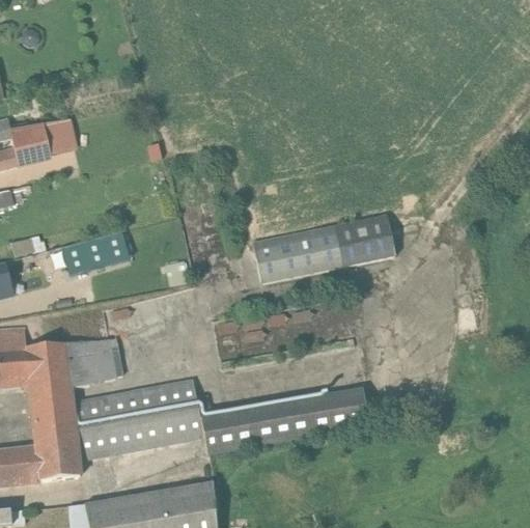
[(17,139),(15,129),(10,130),(8,118),(0,119),(0,141),(11,139),(12,139),(17,139)]
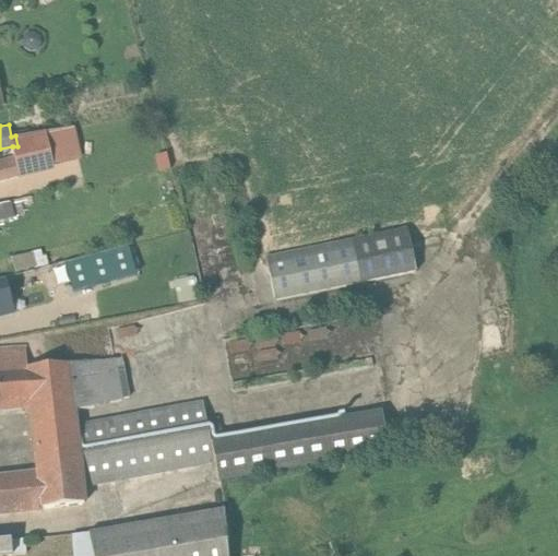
[(52,168),(47,141),(45,130),(31,132),(31,133),(15,135),(18,146),(24,175),(52,168)]
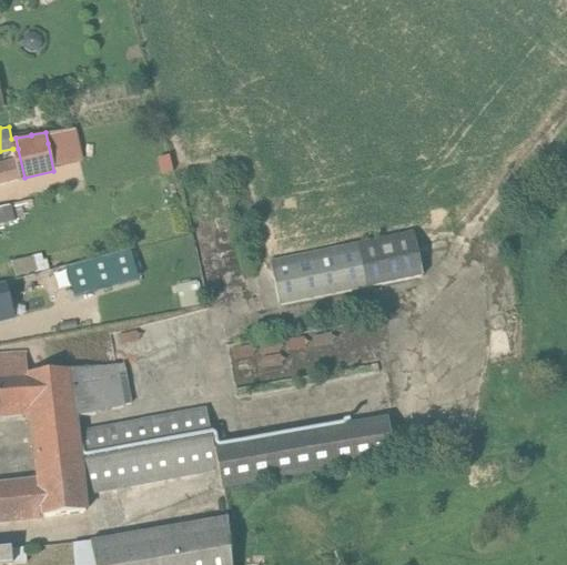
[(0,161),(0,183),(24,178),(18,149),(13,149),(14,158),(0,161)]
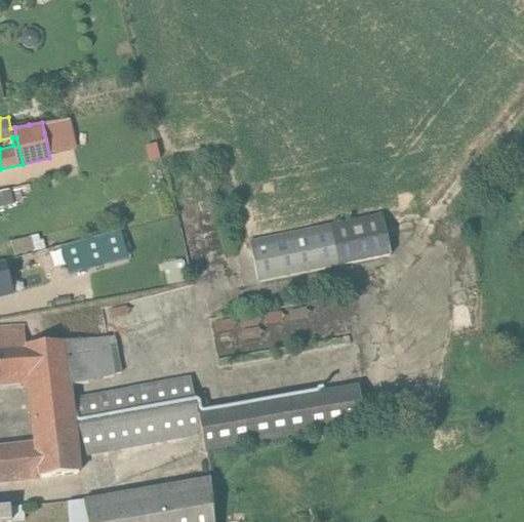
[(11,188),(0,190),(0,204),(14,201),(11,188)]
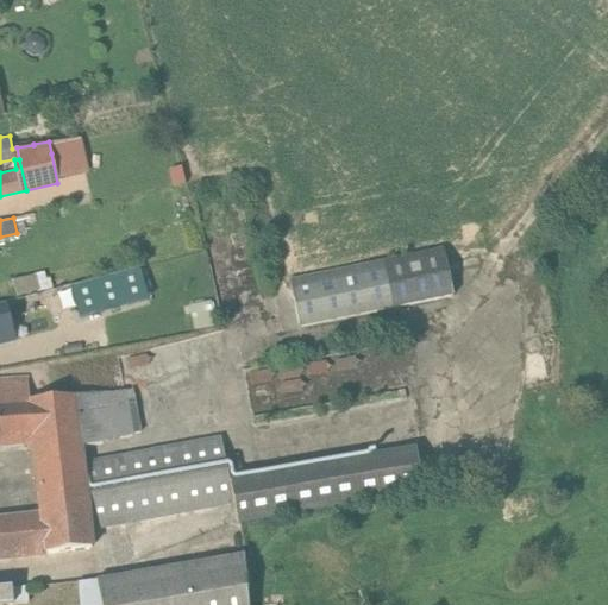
[(455,294),(446,258),(444,245),(292,276),(301,326),(455,294)]
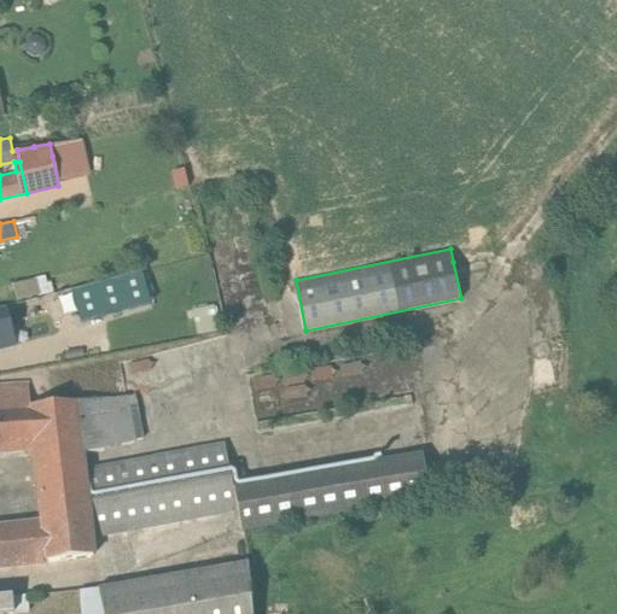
[(143,270),(71,287),(80,319),(150,302),(143,270)]
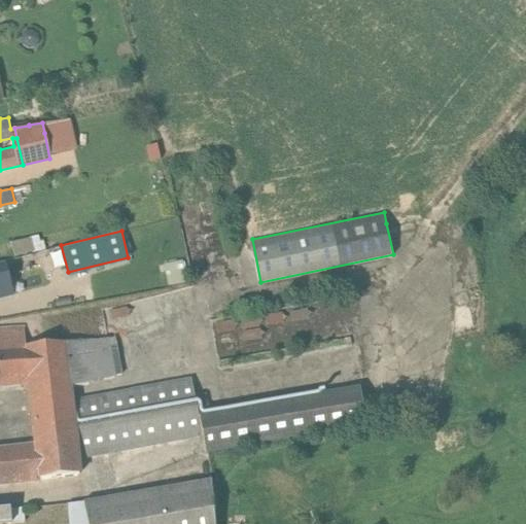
[(45,247),(43,239),(39,240),(38,234),(10,241),(14,255),(45,247)]
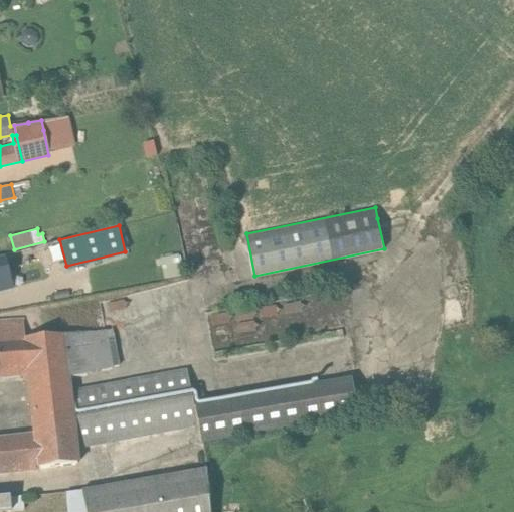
[(71,377),(120,364),(114,330),(94,332),(28,338),(26,319),(0,320),(0,469),(79,457),(78,447),(199,424),(201,441),(359,413),(352,375),(195,405),(187,367),(72,388),(71,377)]
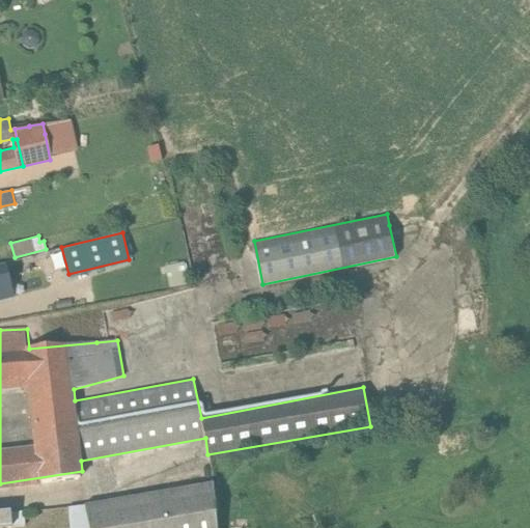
[(85,504),(83,504),(88,527),(217,527),(214,480),(85,502),(85,504)]
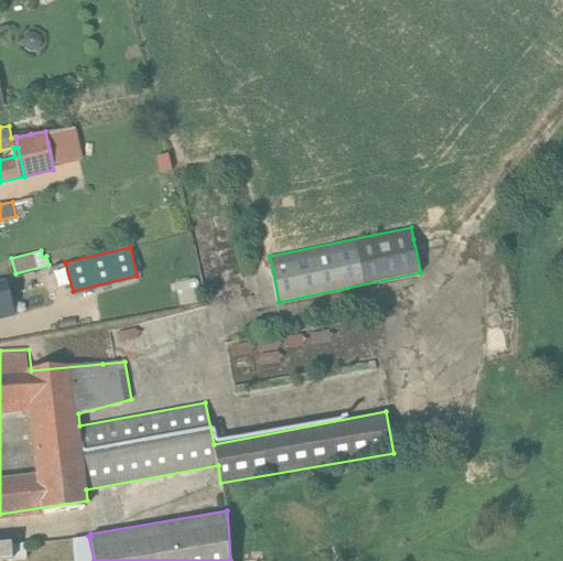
[(94,560),(88,536),(75,537),(72,538),(74,560),(94,560)]
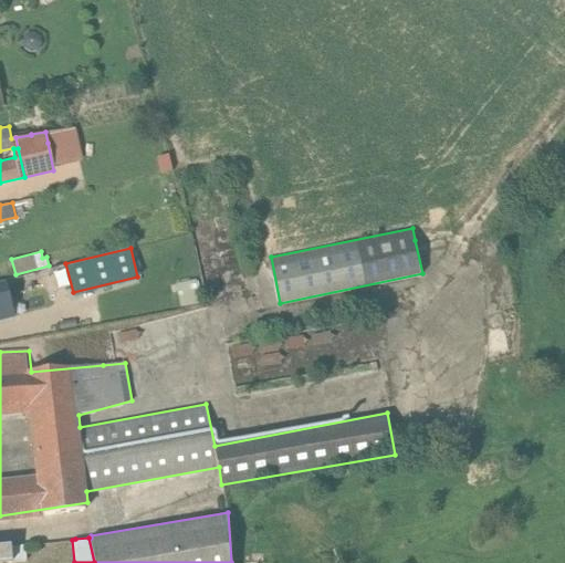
[(0,561),(14,560),(28,559),(25,543),(13,544),(13,543),(0,544),(0,561)]
